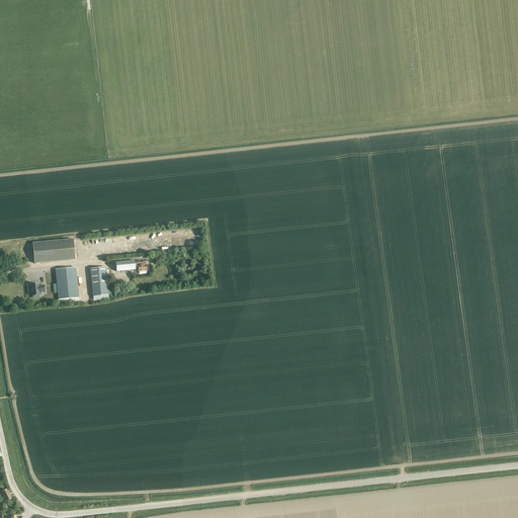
[(31,244),(33,264),(74,260),(72,240),(31,244)]
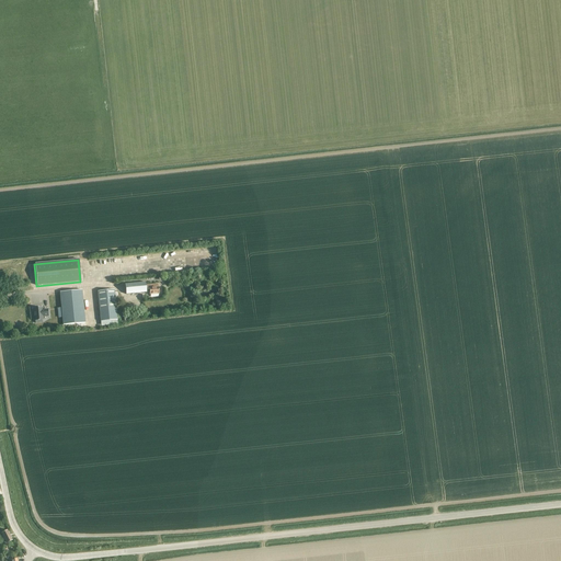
[(146,283),(125,285),(126,295),(147,293),(150,292),(150,295),(159,294),(158,284),(146,285),(146,283)]
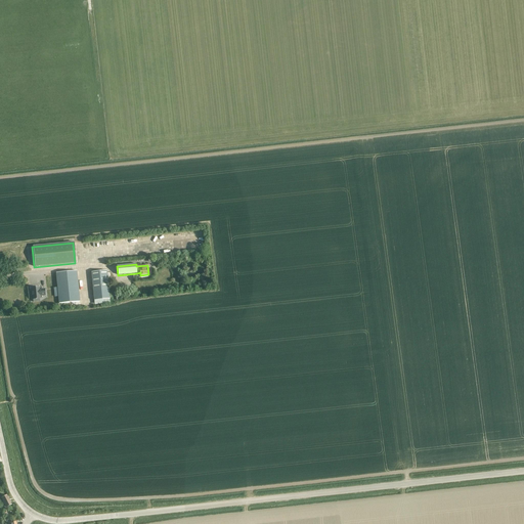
[(79,302),(76,271),(55,273),(59,304),(79,302)]
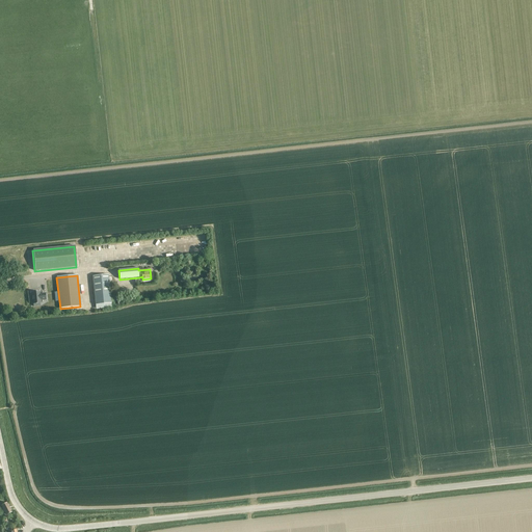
[(96,304),(111,303),(109,282),(111,282),(110,275),(92,276),(96,304)]
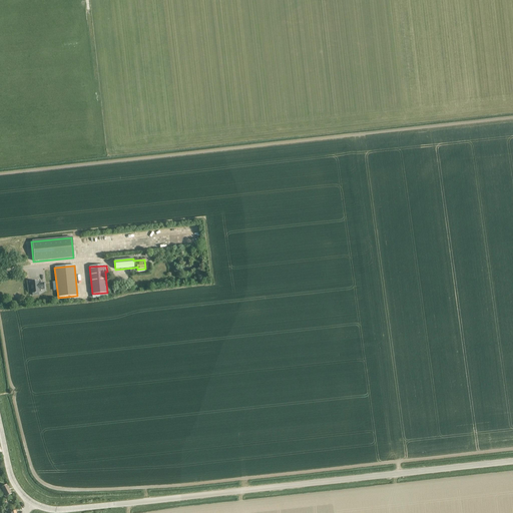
[(38,285),(38,282),(30,283),(31,287),(30,287),(30,290),(31,290),(32,294),(39,293),(39,290),(44,290),(43,284),(40,284),(38,285)]
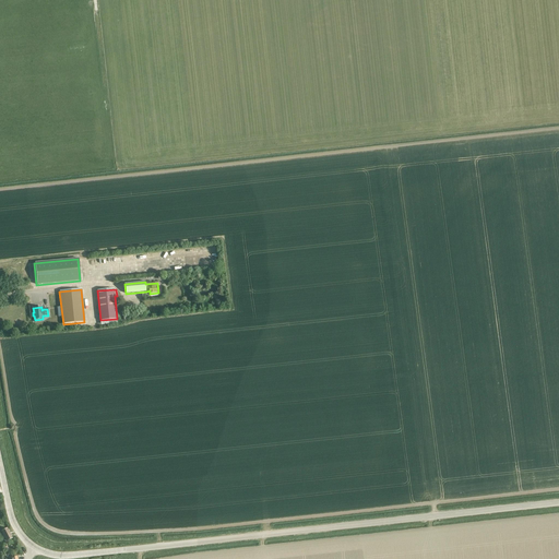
[(7,540),(12,538),(8,530),(2,532),(7,540)]
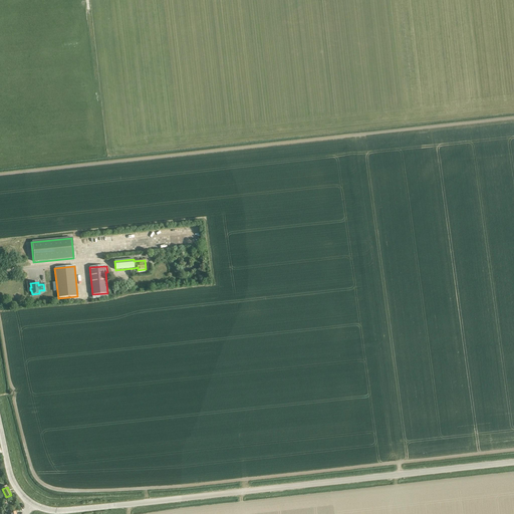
All buildings are outlined.
